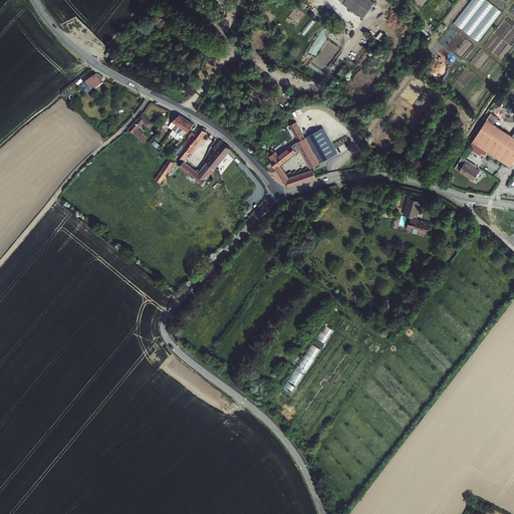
[(374,3),(370,0),(345,0),(343,3),(363,18),(374,3)]
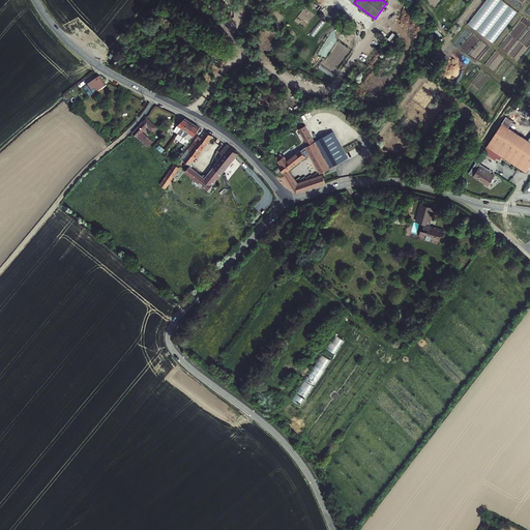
[(504,0),(486,0),(469,23),(495,42),(519,10),(504,0)]
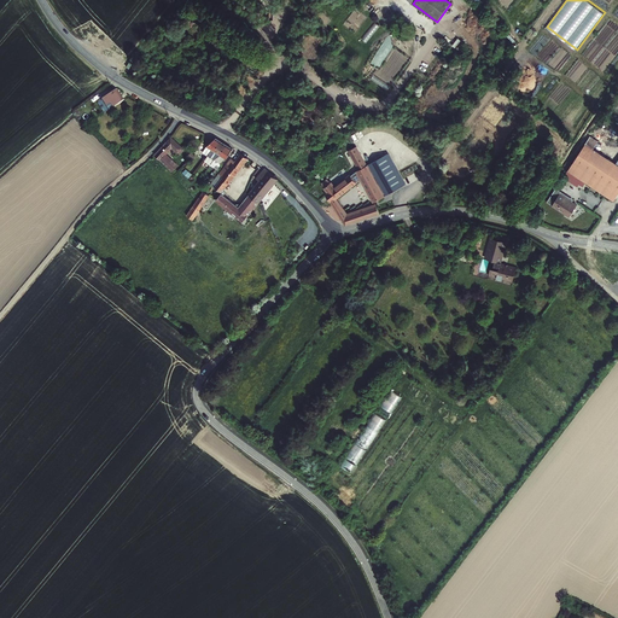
[(117,106),(130,97),(124,87),(112,94),(110,95),(111,99),(117,106)]
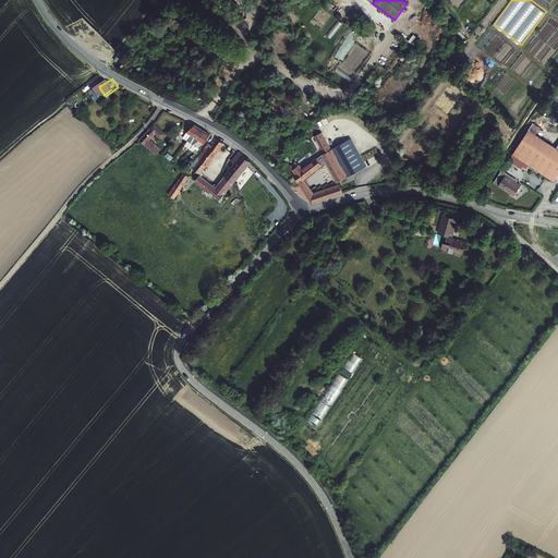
[(533,122),(529,130),(535,134),(541,126),(533,122)]
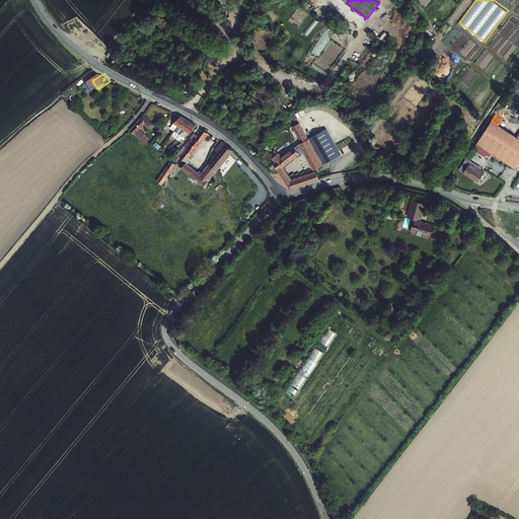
[(153,125),(154,124),(145,116),(141,121),(145,125),(149,129),(153,125)]
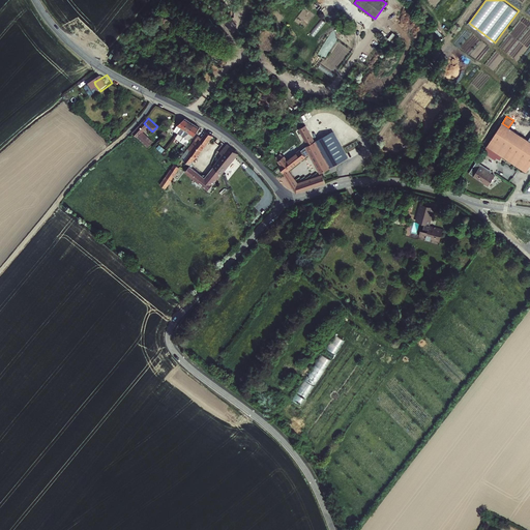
[(188,121),(184,119),(176,126),(172,133),(176,137),(179,134),(183,129),(188,121)]
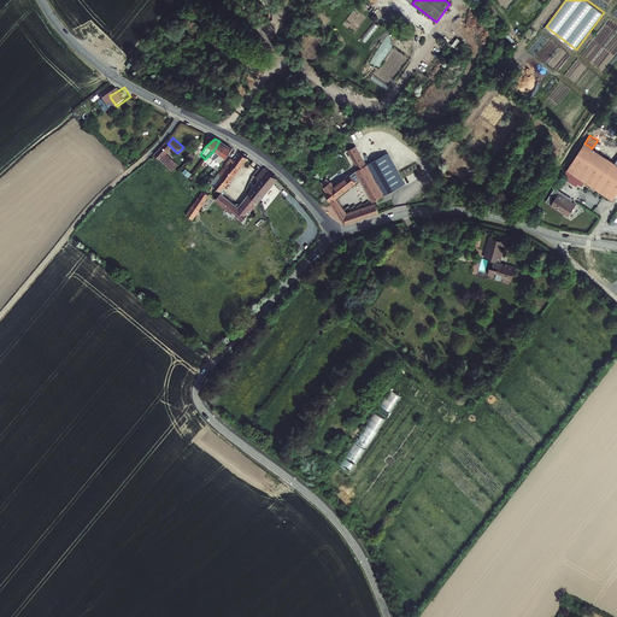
[(223,144),(219,141),(213,151),(209,156),(205,159),(204,160),(210,166),(211,165),(213,162),(219,156),(225,145),(223,144)]
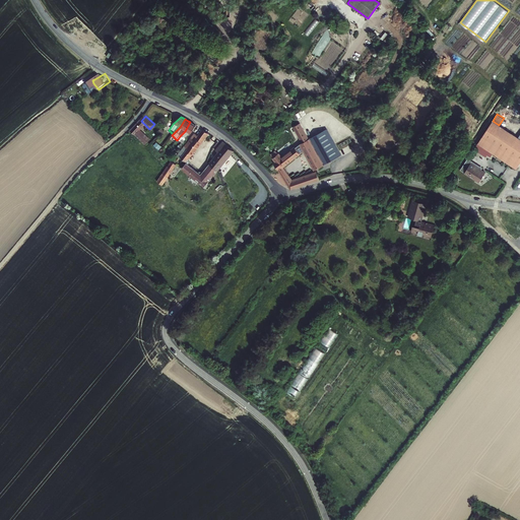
[(295,124),(301,134),(307,131),(301,121),(295,124)]
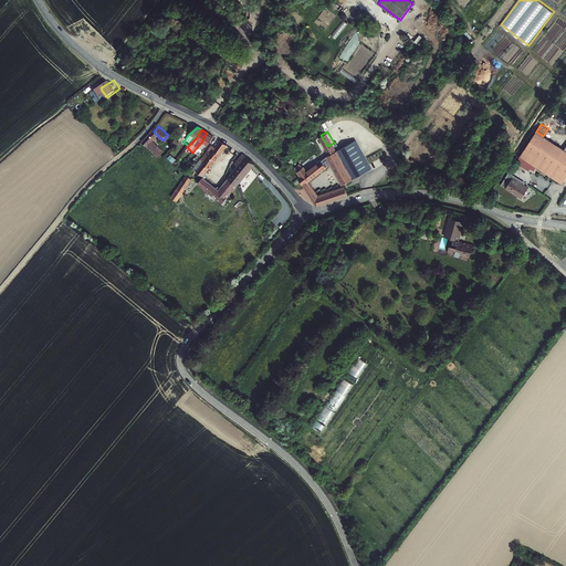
[(541,169),(562,182),(565,176),(565,150),(543,136),(536,132),(520,157),(541,169)]
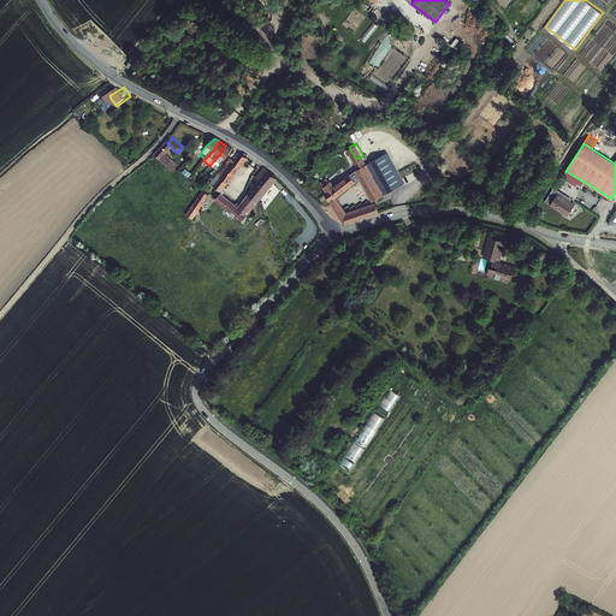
[(232,149),(225,144),(219,155),(213,161),(211,165),(218,171),(220,167),(221,163),(226,159),(232,149)]
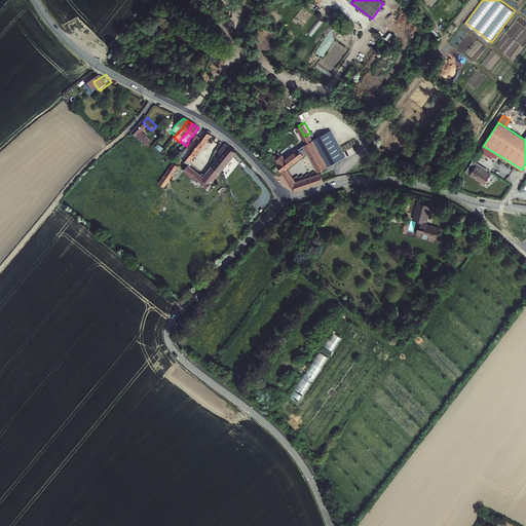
[(151,142),(142,134),(145,129),(140,125),(139,126),(133,134),(147,146),(151,142)]
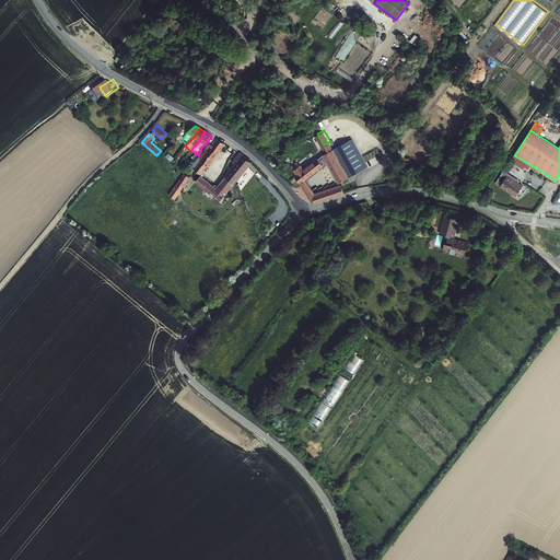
[(228,142),(221,137),(219,140),(213,147),(210,144),(191,167),(200,175),(224,146),(228,142)]
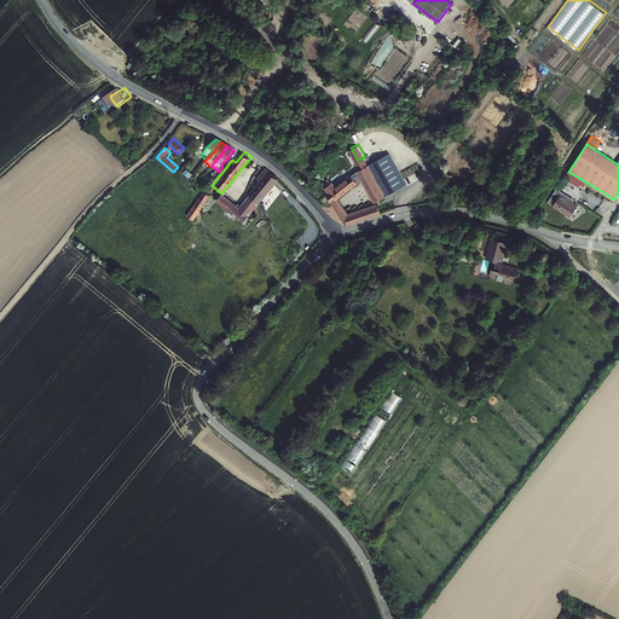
[(362,167),(359,168),(376,200),(381,196),(386,194),(376,175),(369,163),(365,156),(358,160),(362,167)]
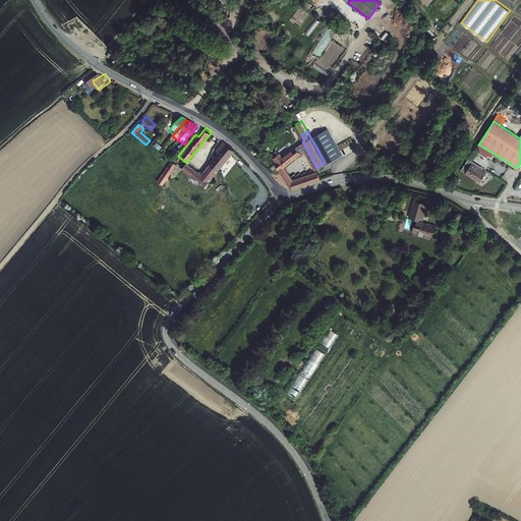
[(322,145),(316,148),(325,163),(334,159),(341,155),(333,139),(322,145)]
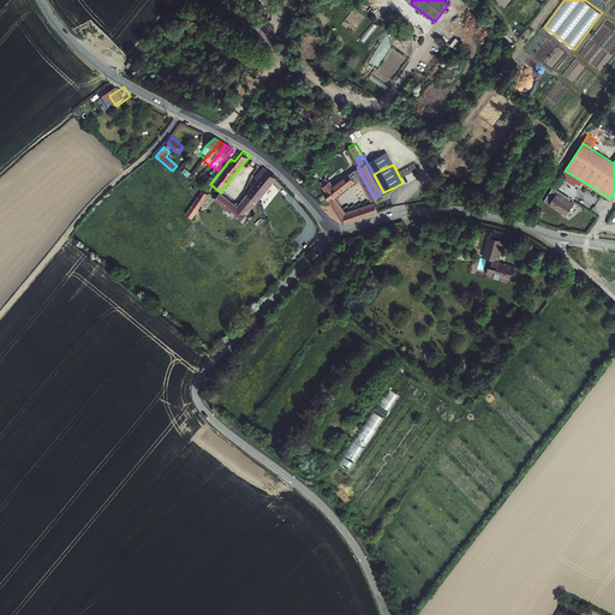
[(238,207),(221,193),(216,201),(242,221),(276,180),(263,169),(255,179),(258,183),(238,207)]
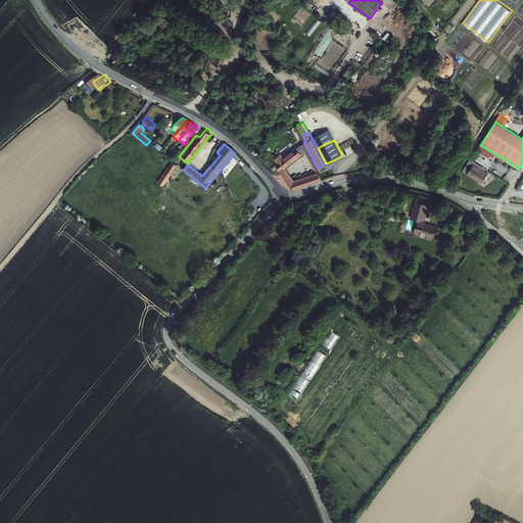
[(303,152),(298,145),(283,156),(280,152),(276,156),(279,160),(277,161),(282,170),(287,168),(286,165),(303,152)]
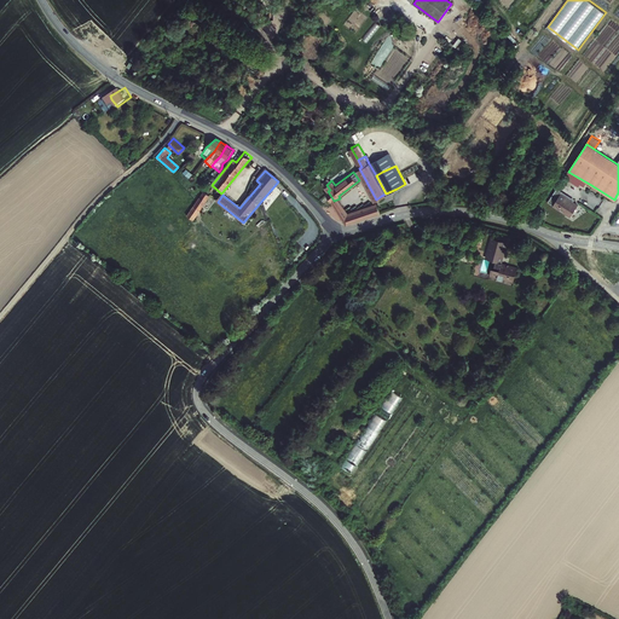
[(591,185),(568,172),(565,177),(578,185),(579,183),(584,185),(585,184),(590,187),(591,185)]
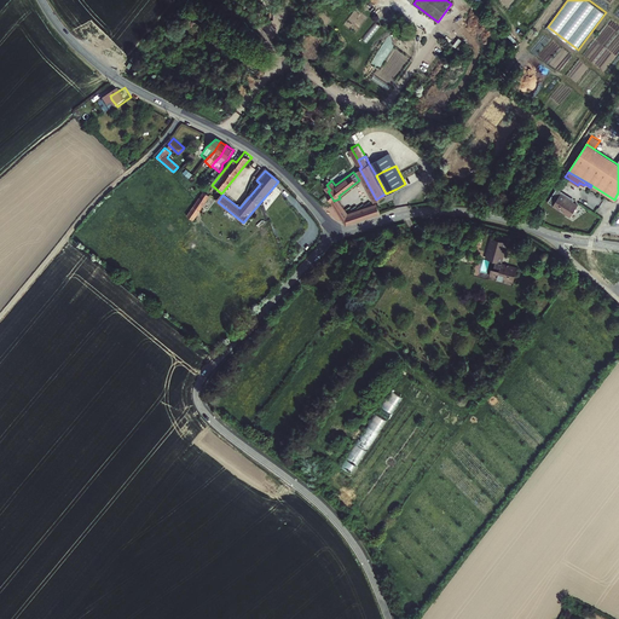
[(548,202),(554,206),(561,194),(573,202),(574,200),(556,189),(548,202)]
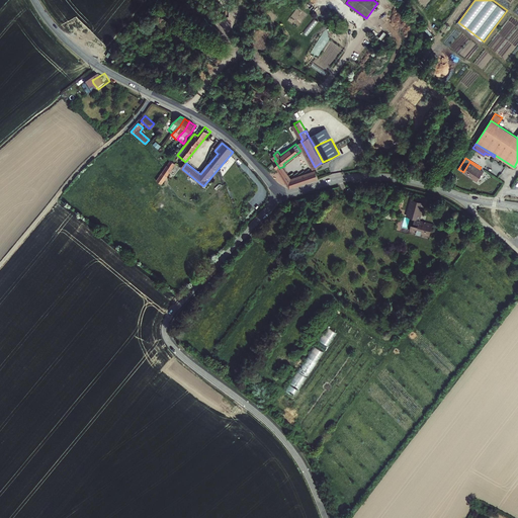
[(175,165),(171,161),(171,162),(161,174),(166,178),(170,172),(175,165)]
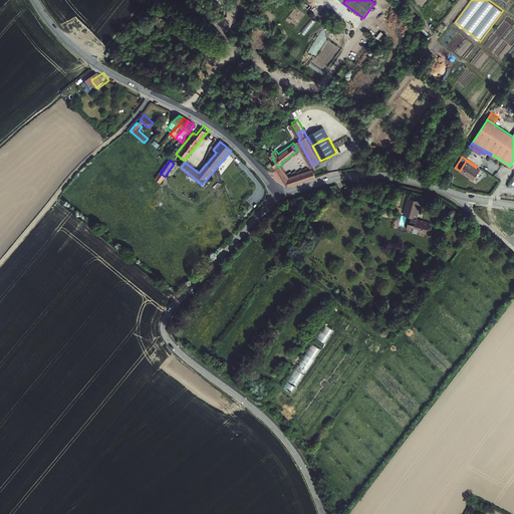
[(476,168),(466,161),(460,171),(474,180),(480,170),(476,168)]
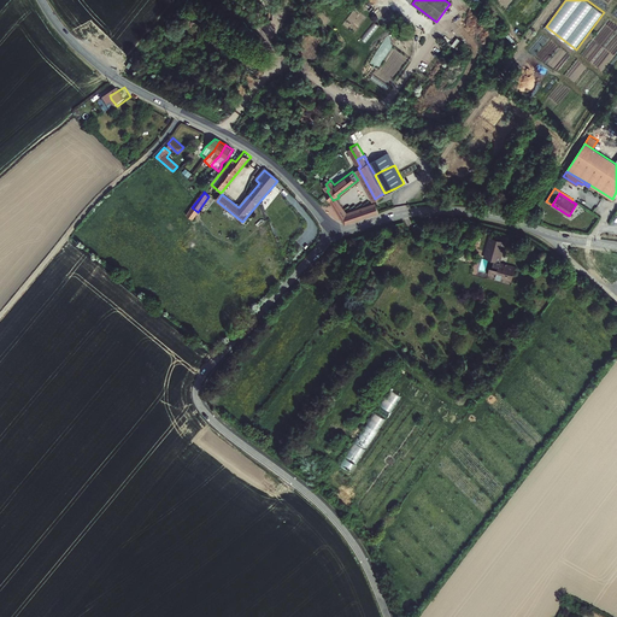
[(341,203),(336,205),(339,209),(347,222),(380,211),(378,207),(377,204),(347,211),(341,203)]
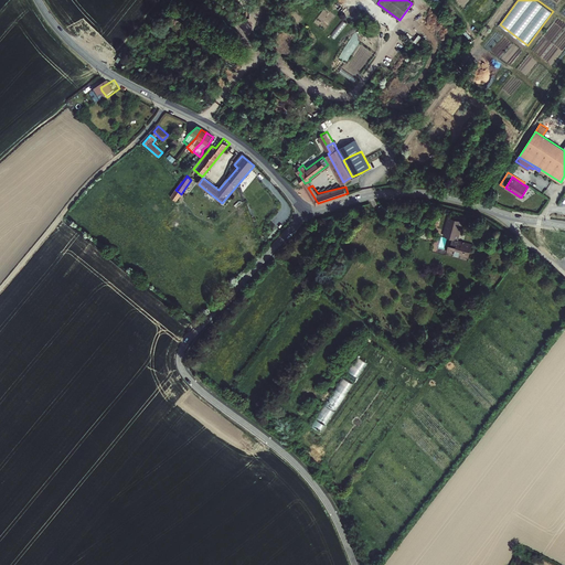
[(181,194),(176,190),(170,198),(177,201),(181,194)]
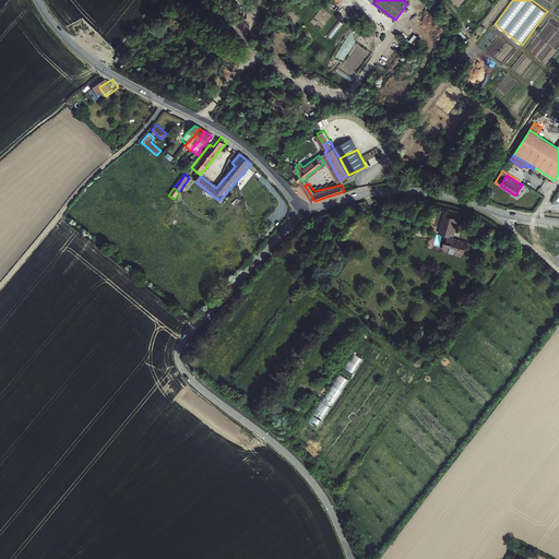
[(463,222),(458,219),(450,218),(442,248),(450,250),(449,253),(453,254),(454,251),(464,253),(466,241),(458,239),(463,222)]
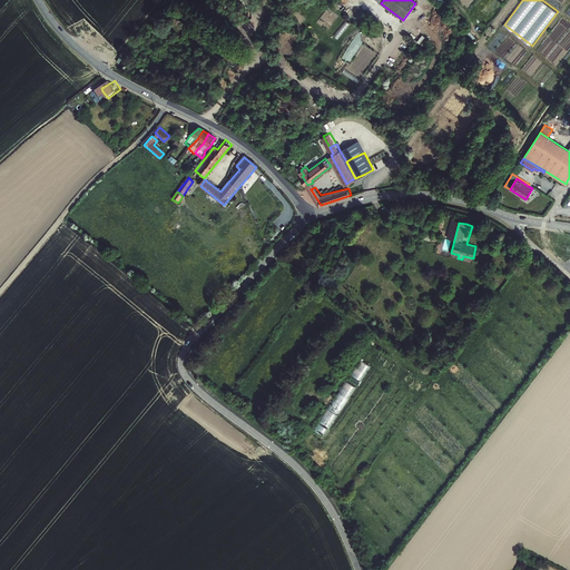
[(371,351),(376,343),(371,338),(365,346),(371,351)]
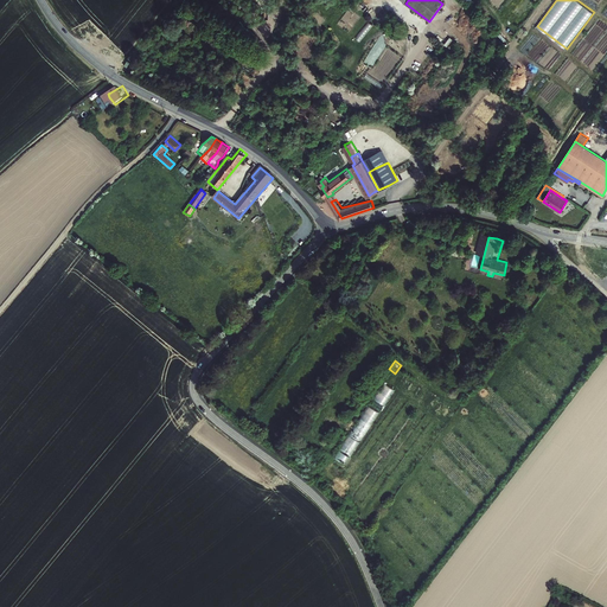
[(336,457),(347,464),(395,389),(383,381),(336,457)]
